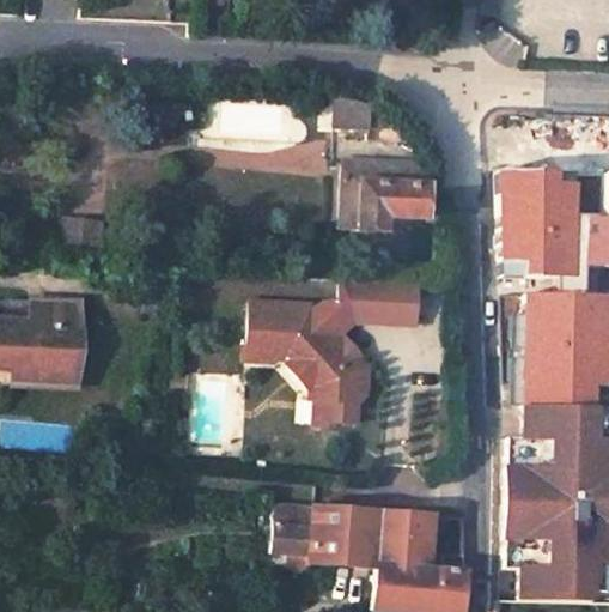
[(366,98),(334,95),(332,131),(364,132),(366,98)]
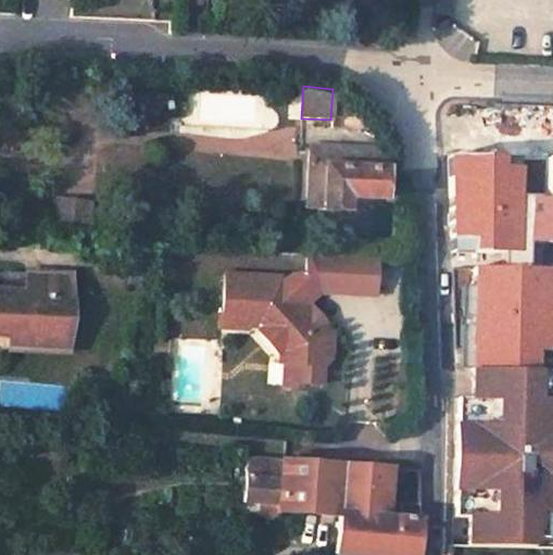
[(387,154),(377,154),(377,148),(313,146),(312,151),(306,206),(348,211),(349,197),(404,200),(401,179),(398,165),(387,164),(387,154)]
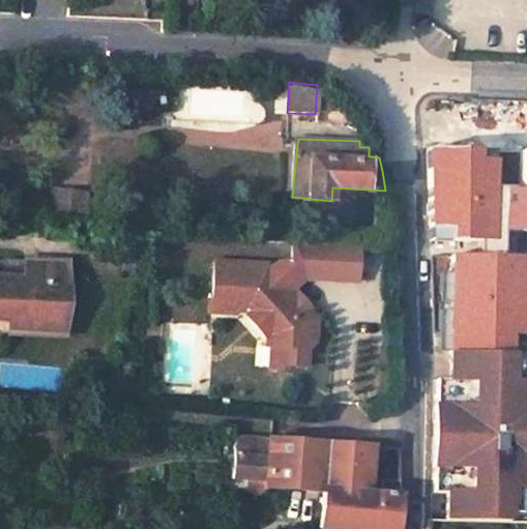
[(500,147),(437,147),(437,239),(500,239),(500,147)]
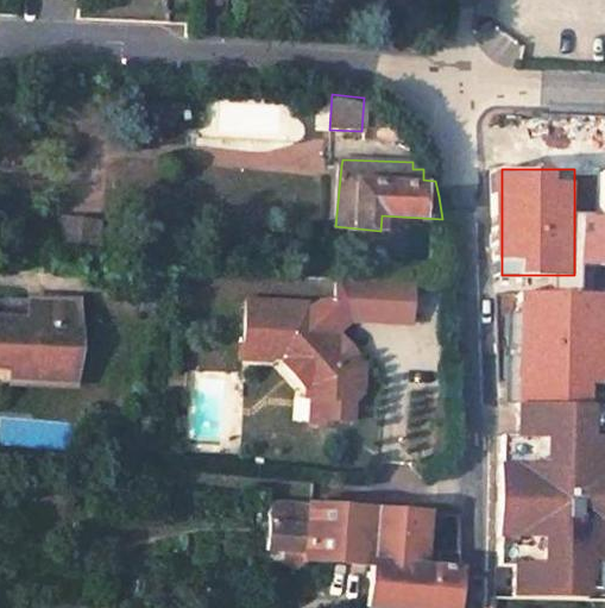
[(604,214),(587,214),(586,263),(604,263),(604,214)]
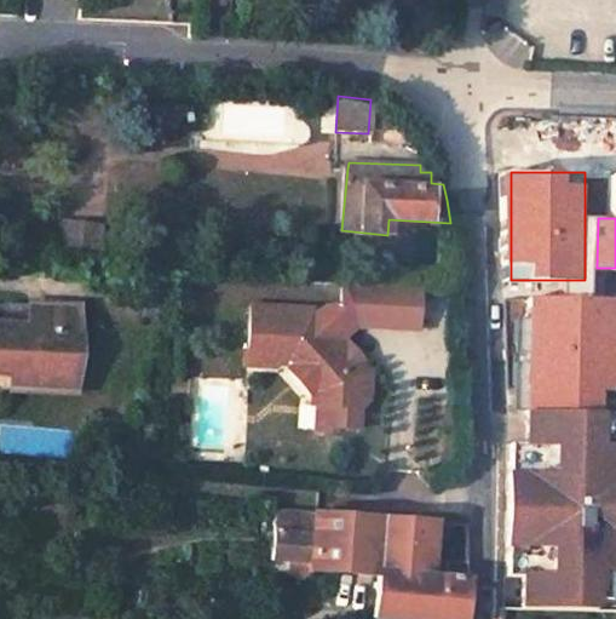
[(415,286),(340,281),(339,304),(351,305),(360,317),(363,324),(380,310),(389,325),(413,326),(415,286)]
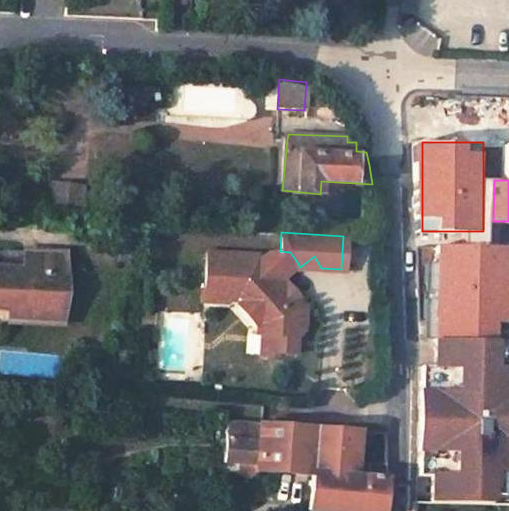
[(508,247),(448,245),(444,332),(508,334),(508,247)]
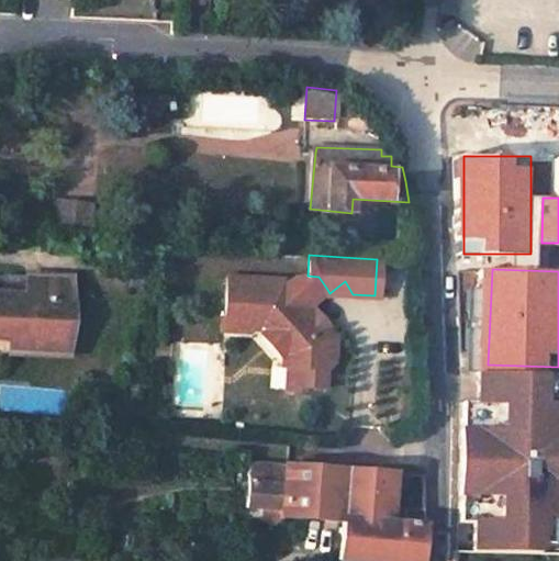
[(14,294),(17,273),(15,273),(13,273),(7,273),(7,272),(2,272),(2,273),(0,272),(0,336),(7,337),(7,332),(23,334),(23,340),(57,346),(60,296),(14,294)]
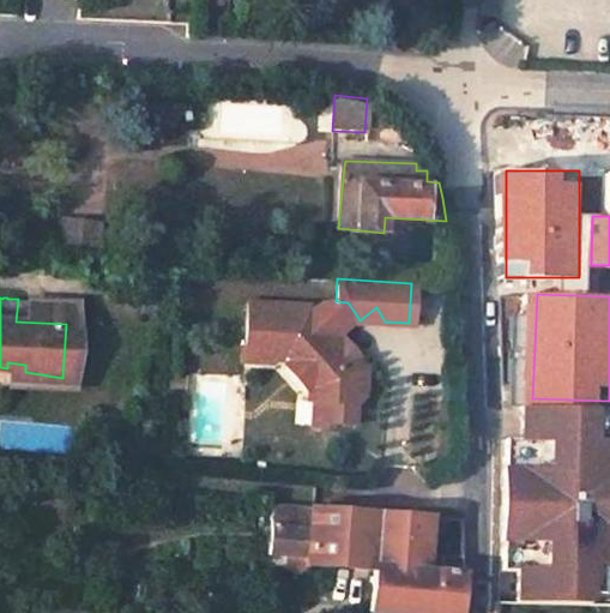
[(67,302),(18,299),(16,322),(66,324),(67,302)]
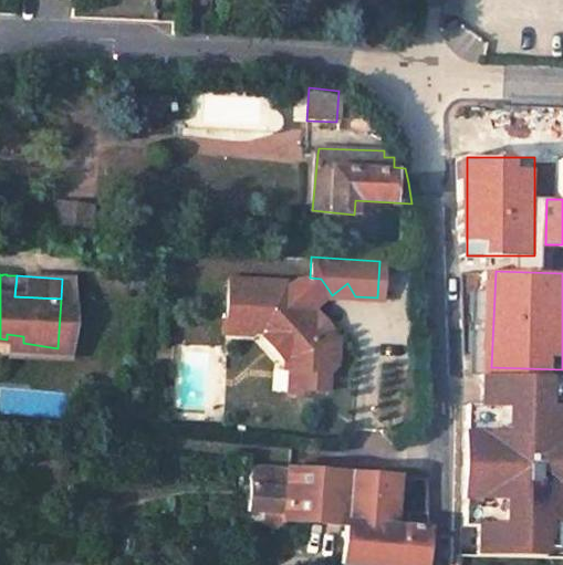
[(281,281),(227,276),(225,326),(260,328),(260,325),(269,326),(268,334),(266,335),(281,358),(281,372),(288,373),(300,374),(300,388),(324,388),(324,372),(334,365),(335,342),(308,304),(312,301),(302,286),(291,295),(281,294),(281,290),(281,281)]
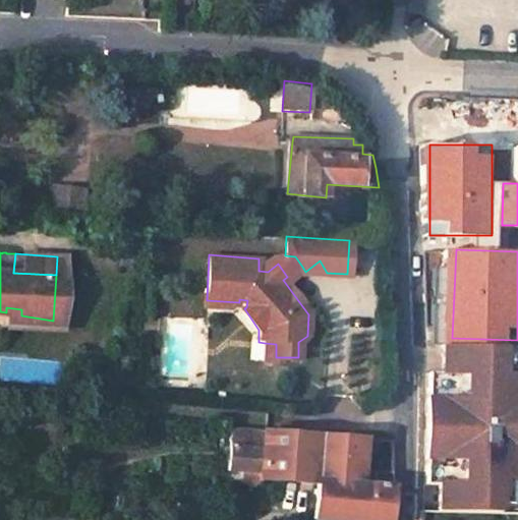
[(287,277),(302,267),(295,256),(285,255),(275,255),(259,267),(259,271),(268,272),(278,264),(287,277)]
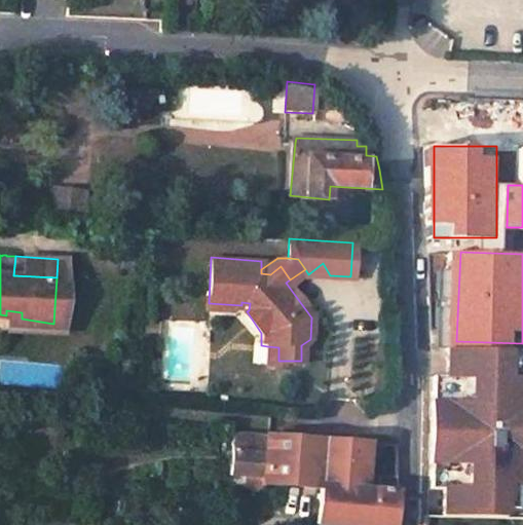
[(53,331),(53,324),(22,319),(22,312),(6,310),(6,315),(4,328),(53,331)]
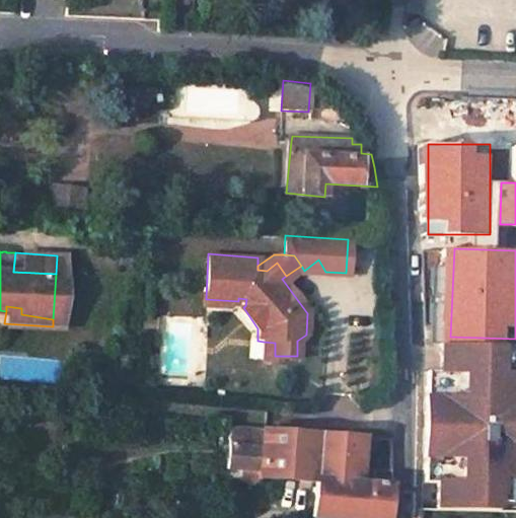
[(264,342),(263,361),(274,361),(275,356),(275,343),(264,342)]
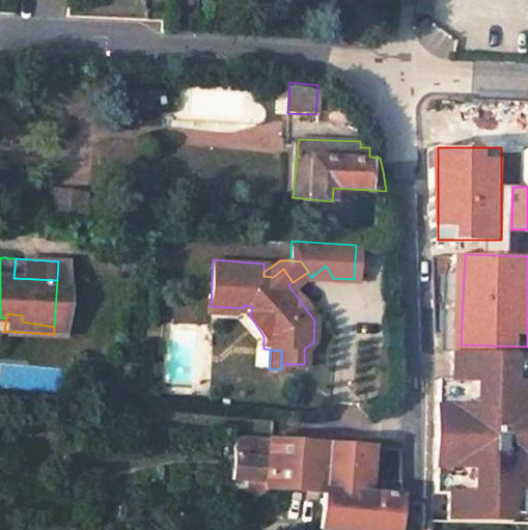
[(438,475),(457,476),(455,491),(451,518),(513,520),(513,509),(525,510),(526,486),(527,486),(527,358),(456,356),(455,378),(455,392),(441,391),(440,408),(439,459),(438,475)]
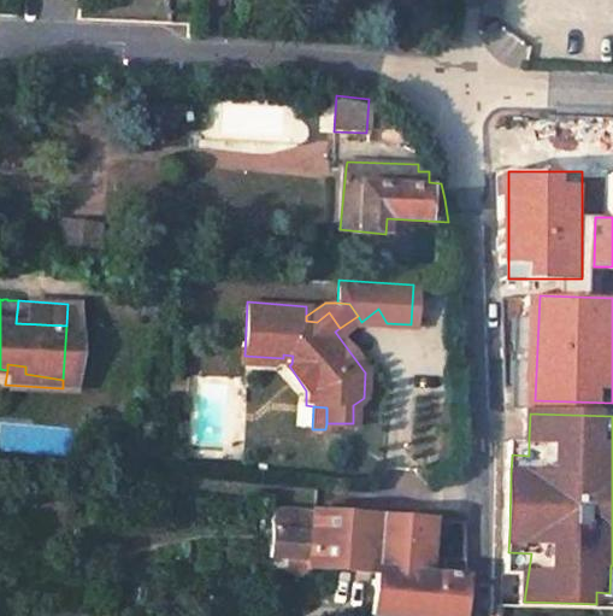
[(512,439),(512,455),(529,456),(529,439),(512,439)]
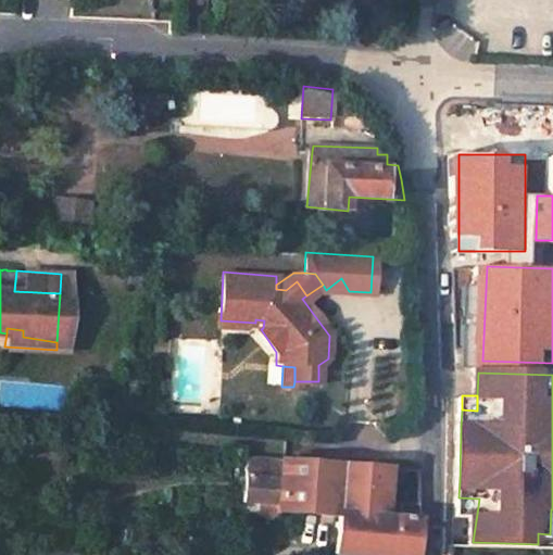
[(268,454),(265,502),(285,502),(284,509),(305,511),(309,457),(268,454)]
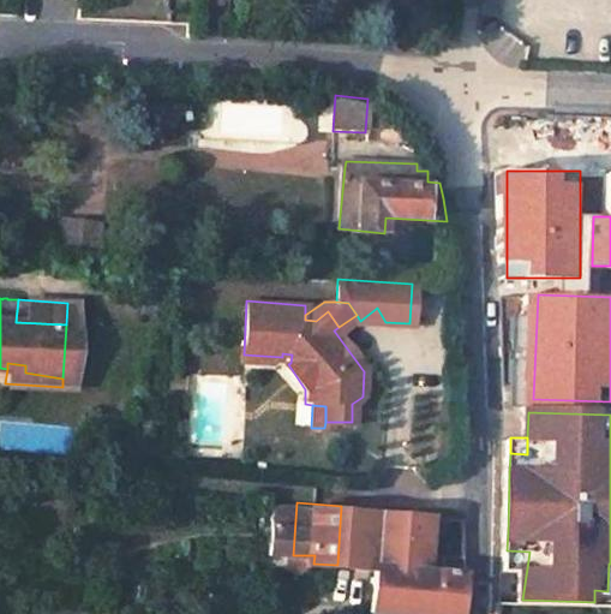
[(467,555),(439,553),(439,568),(420,566),(423,512),(341,506),(337,565),(378,567),(376,613),(465,613),(469,571),(467,555)]
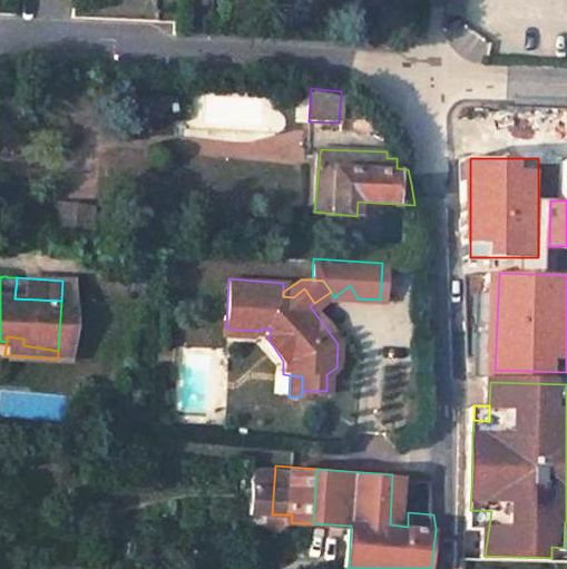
[(412,489),(429,489),(428,479),(421,478),(413,477),(412,489)]
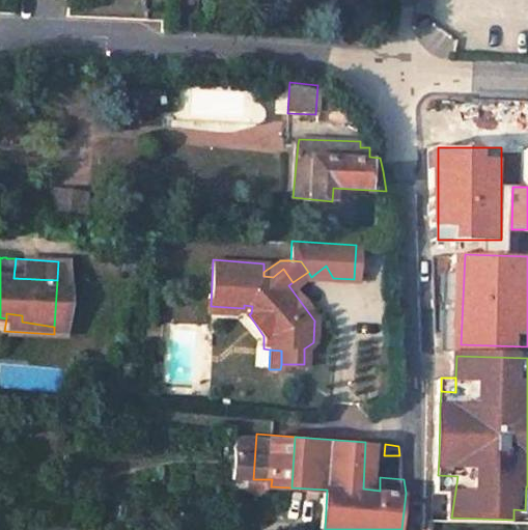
[(438,475),(438,491),(455,491),(457,476),(438,475)]
